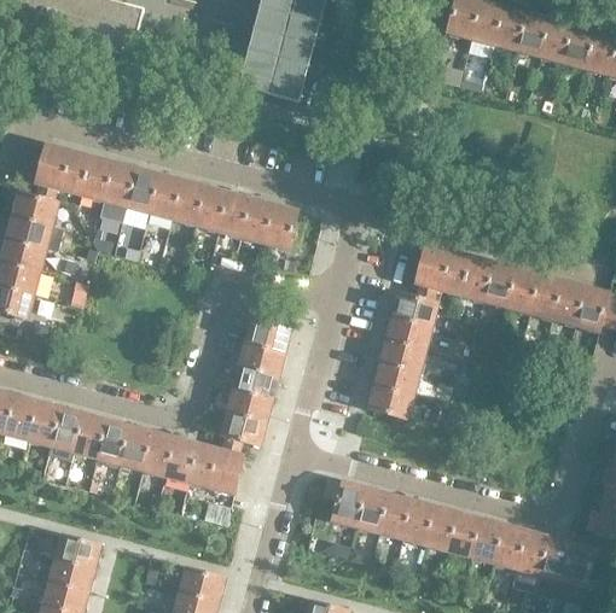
[(297,100),(323,0),(260,0),(237,85),(297,100)]
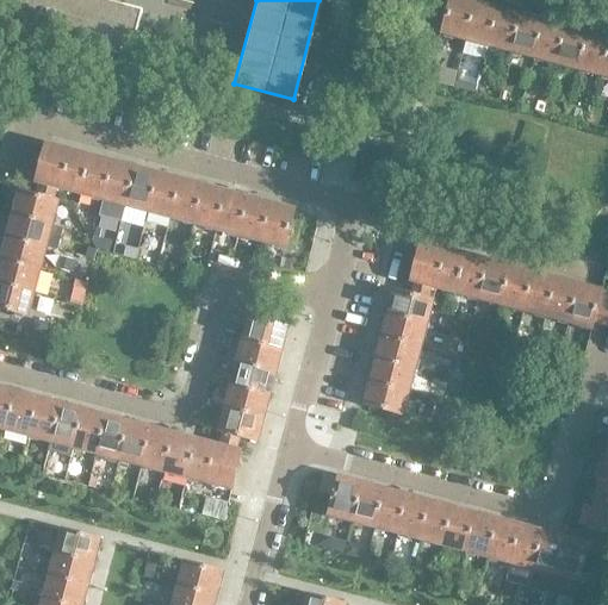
[(463,36),(472,0),(446,0),(439,30),(442,31),(441,32),(450,35),(450,32),(463,36)]
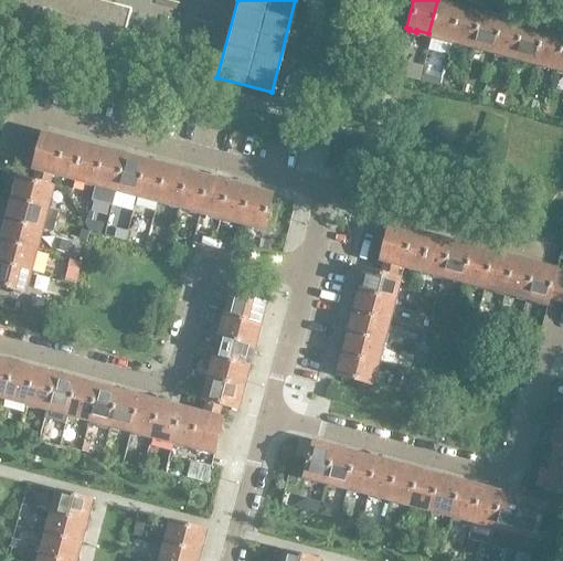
[(449,39),(459,3),(447,0),(437,0),(428,33),(429,34),(429,35),(437,38),(437,35),(449,39)]
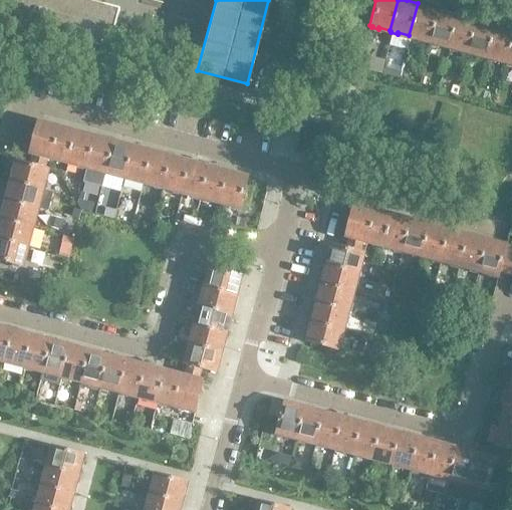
[(428,40),(437,8),(418,3),(409,35),(410,36),(410,37),(416,39),(417,37),(428,40)]
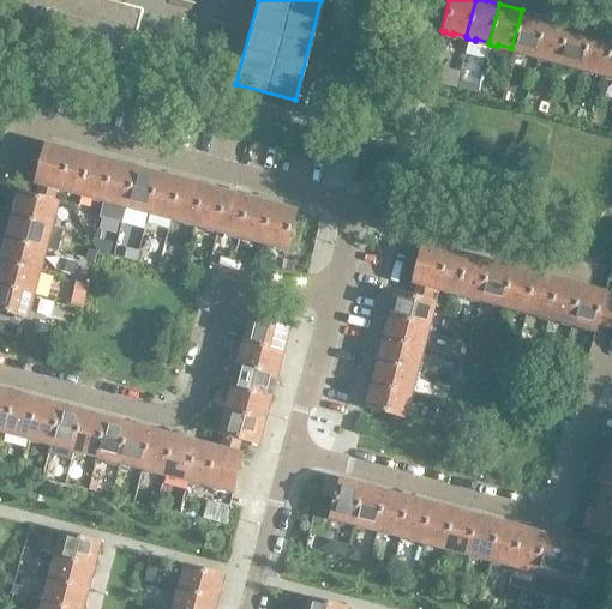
[(534,54),(545,16),(522,10),(511,48),(513,49),(513,50),(521,53),(521,50),(534,54)]
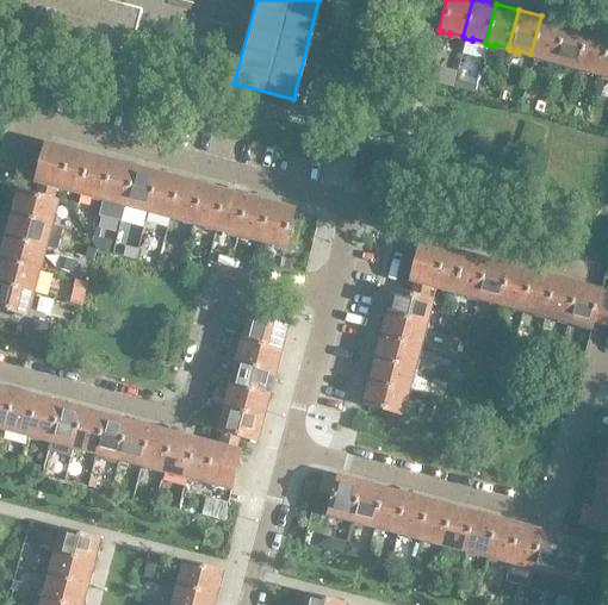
[(553,60),(564,22),(541,16),(531,54),(532,55),(532,56),(539,58),(540,56),(553,60)]
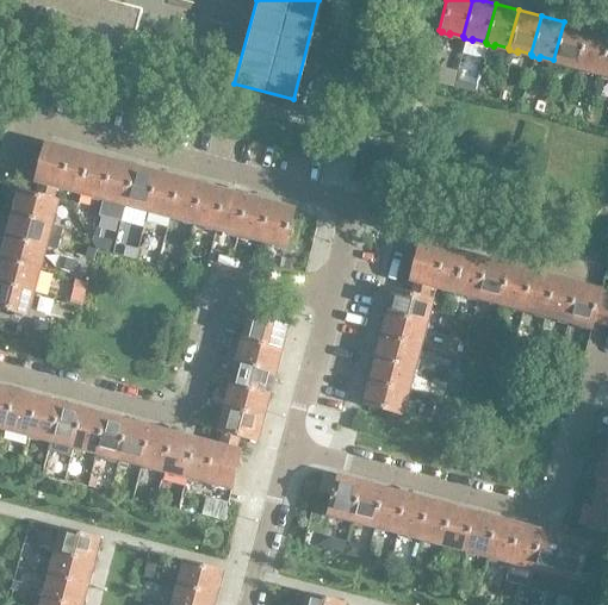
[(576,66),(587,27),(564,22),(553,60),(554,61),(554,62),(562,64),(563,62),(576,66)]
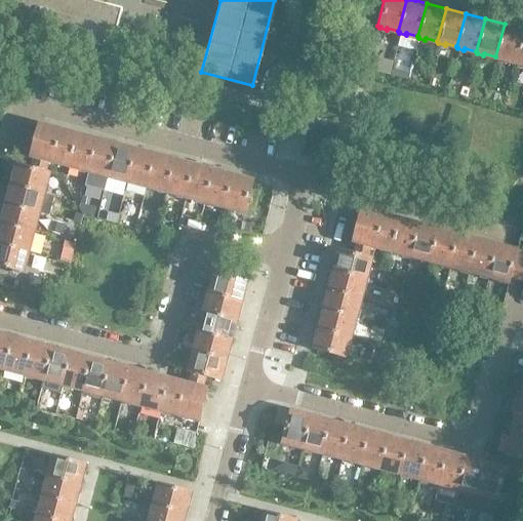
[(515,62),(522,31),(522,28),(505,24),(495,56),(496,57),(496,58),(503,61),(504,58),(515,62)]
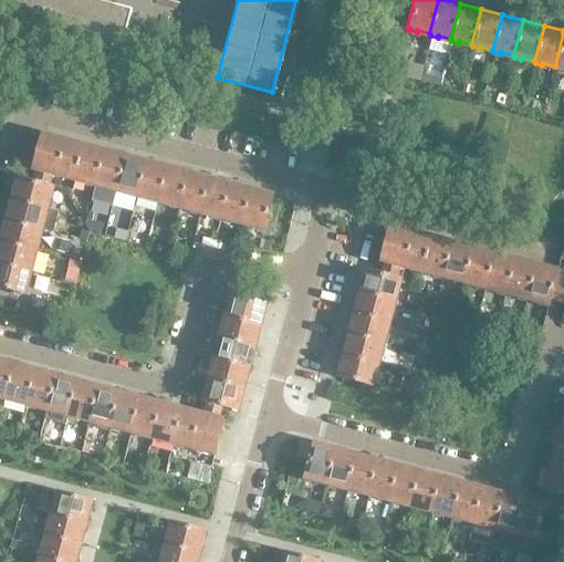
[(73,177),(82,142),(40,129),(31,166),(35,167),(32,178),(48,183),(51,170),(64,175),(63,176),(71,178),(71,176),(73,177)]
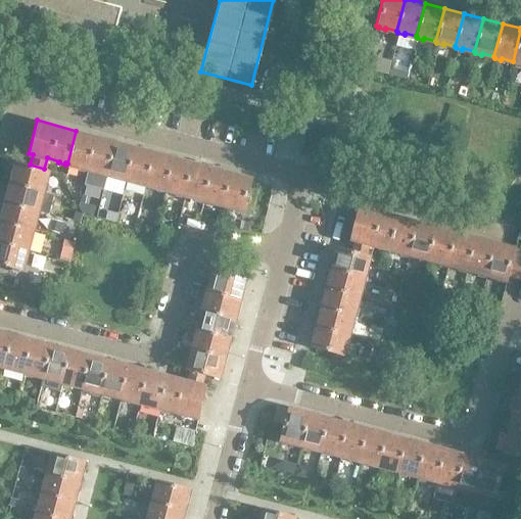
[(87,169),(95,136),(76,131),(67,163),(79,167),(78,168),(85,170),(85,168),(87,169)]
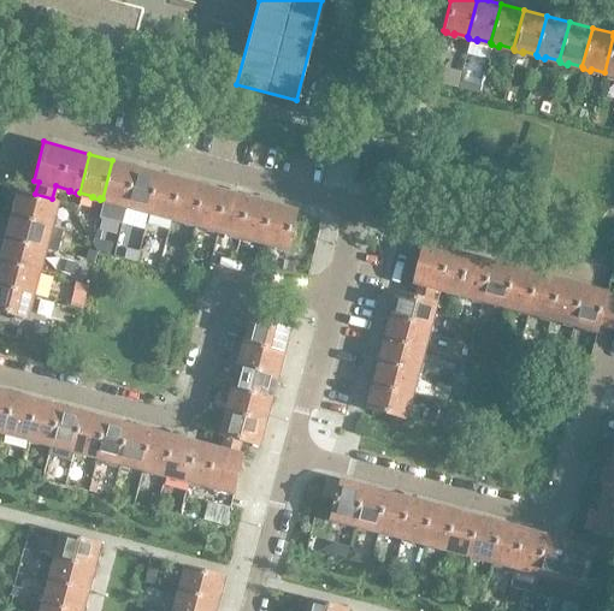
[(125,205),(135,166),(112,160),(102,199),(116,202),(114,203),(123,206),(123,203),(125,205)]
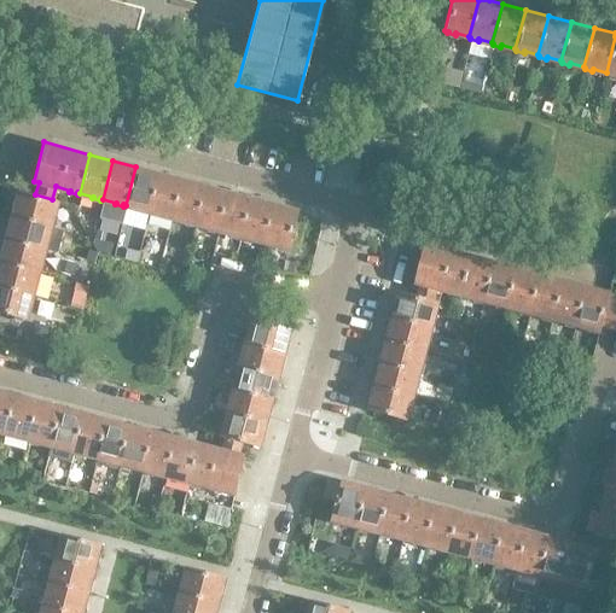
[(149,211),(158,173),(135,167),(126,205),(138,209),(138,210),(146,212),(146,210),(149,211)]
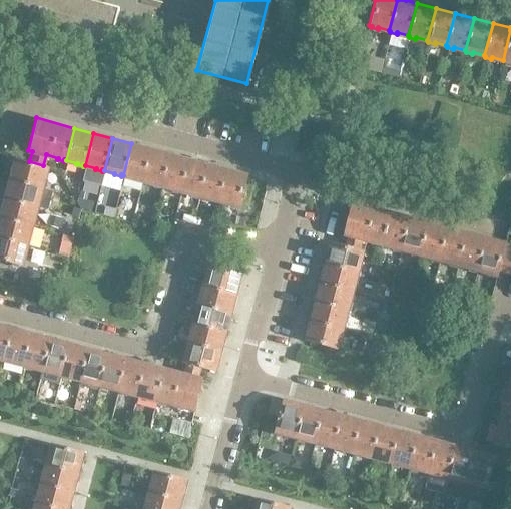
[(142,180),(150,148),(131,143),(123,175),(133,178),(133,179),(140,181),(140,179),(142,180)]
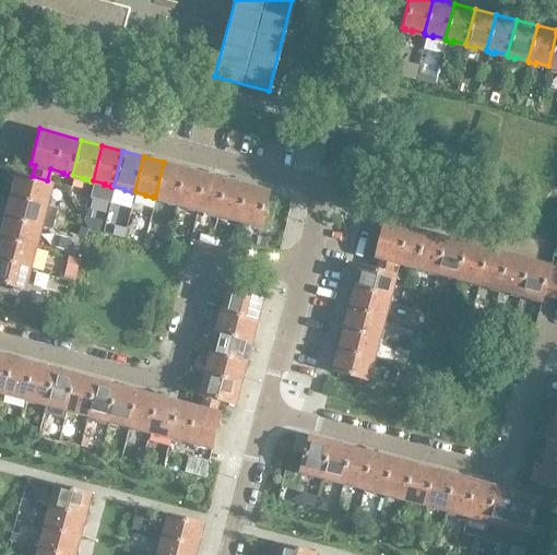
[(175,202),(185,167),(164,162),(155,197),(166,200),(166,201),(173,203),(174,201),(175,202)]
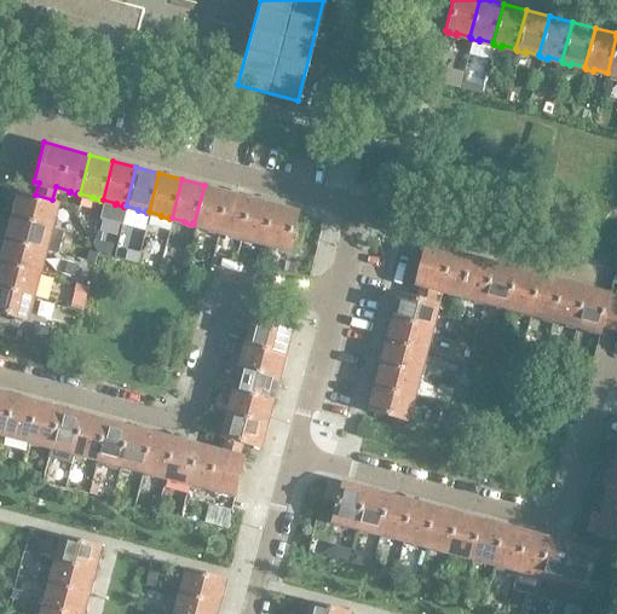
[(217,230),(228,191),(205,185),(194,224),(207,227),(207,229),(214,231),(215,229),(217,230)]
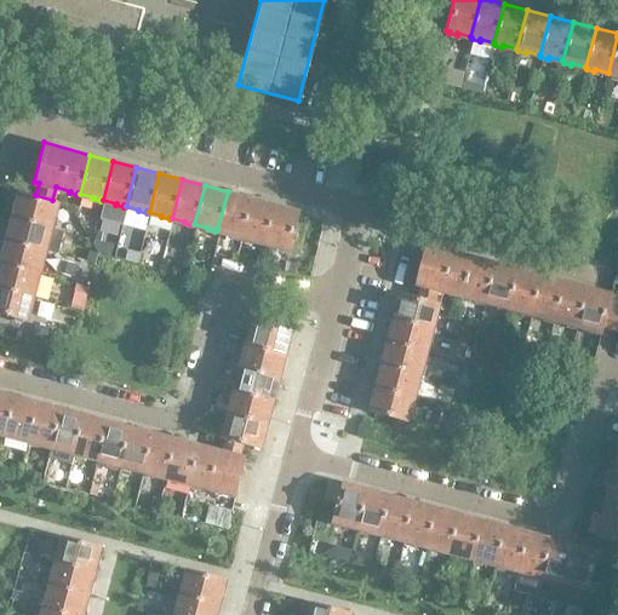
[(52,214),(56,202),(56,201),(52,200),(35,195),(17,190),(11,214),(50,225),(51,223),(52,224),(55,216),(52,214)]
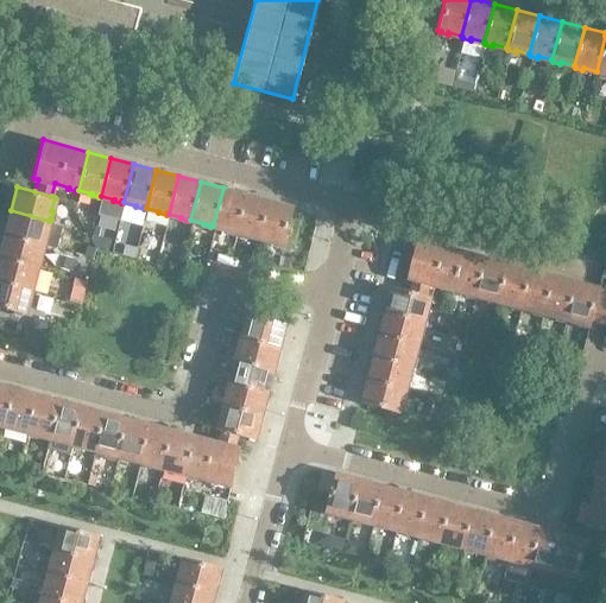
[(235,232),(246,194),(223,188),(213,226),(226,229),(226,230),(233,233),(234,230),(235,232)]
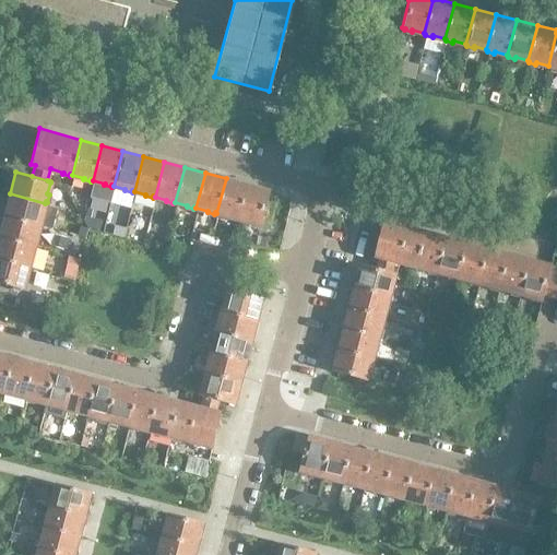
[(237,219),(247,184),(226,178),(216,213),(228,216),(228,217),(235,220),(236,217),(237,219)]
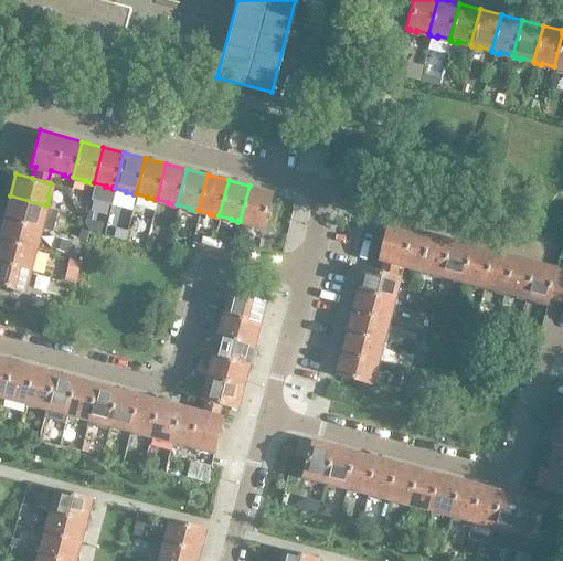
[(262,226),(271,191),(250,186),(240,221),(252,223),(251,225),(258,228),(258,225),(262,226)]
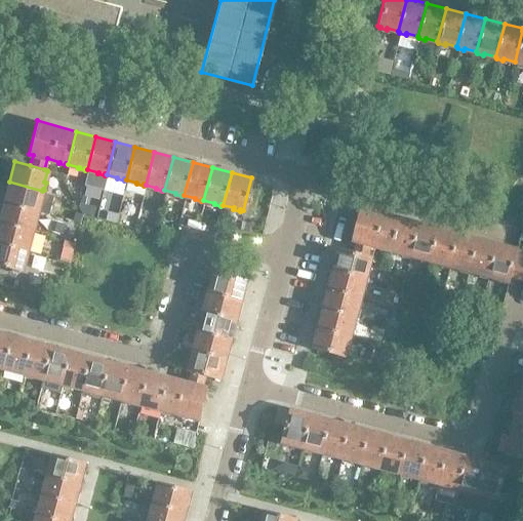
[(39,201),(42,191),(9,182),(4,201),(37,210),(37,208),(39,208),(41,202),(39,201)]
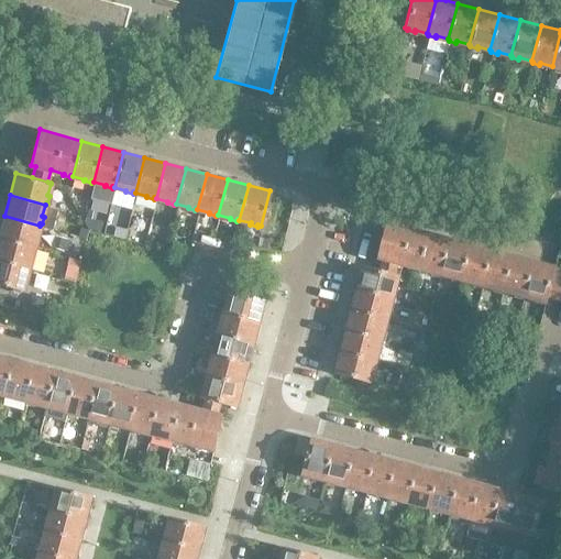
[(36,237),(40,226),(4,216),(0,232),(0,237),(34,245),(34,244),(36,244),(39,238),(36,237)]
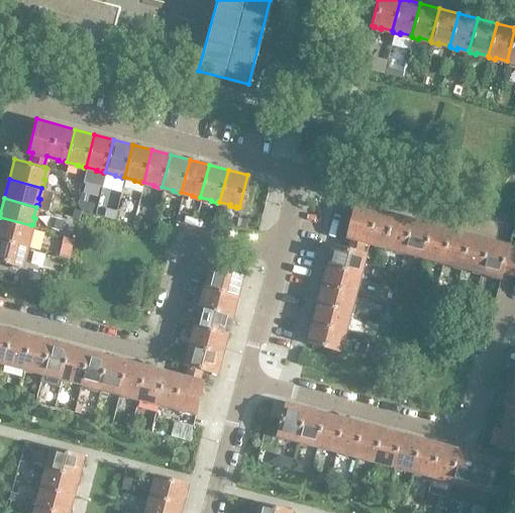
[(384,245),(393,213),(354,203),(345,235),(350,236),(347,247),(365,251),(368,241),(376,243),(375,245),(382,246),(383,244),(384,245)]
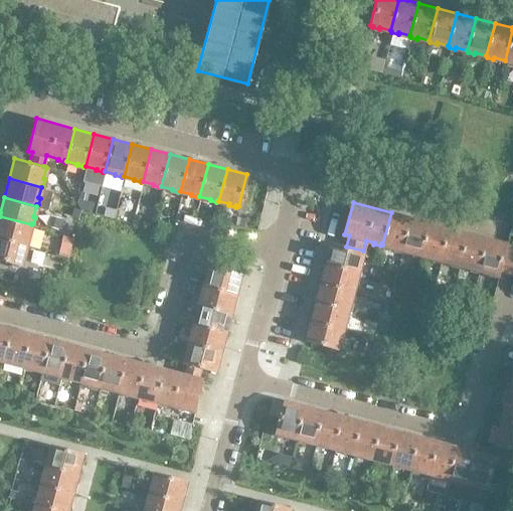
[(401,249),(410,217),(391,212),(382,244),(393,247),(392,249),(399,250),(400,248),(401,249)]
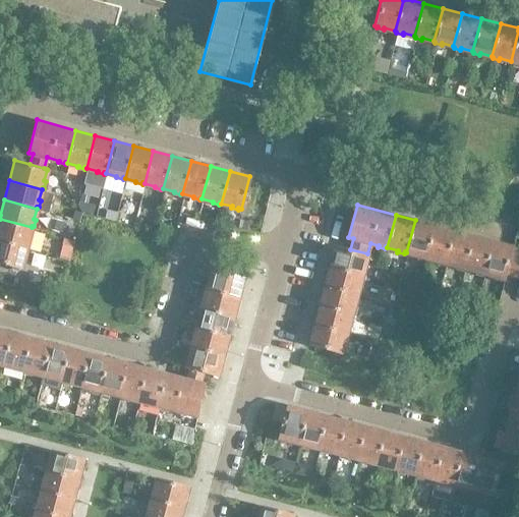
[(29,238),(32,227),(0,219),(0,240),(26,246),(26,245),(29,245),(31,239),(29,238)]
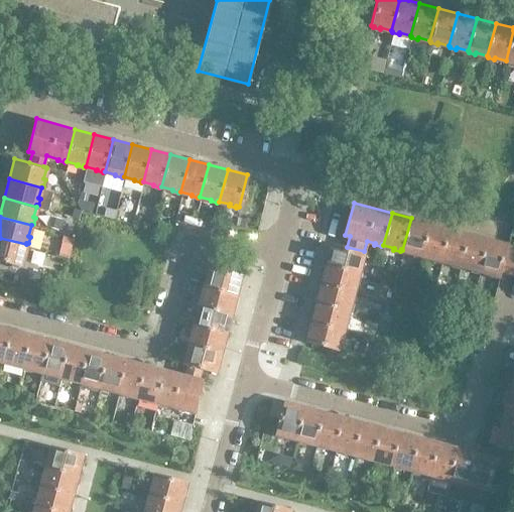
[(421,255),(430,223),(411,218),(402,250),(413,253),(412,255),(419,256),(419,254),(421,255)]
